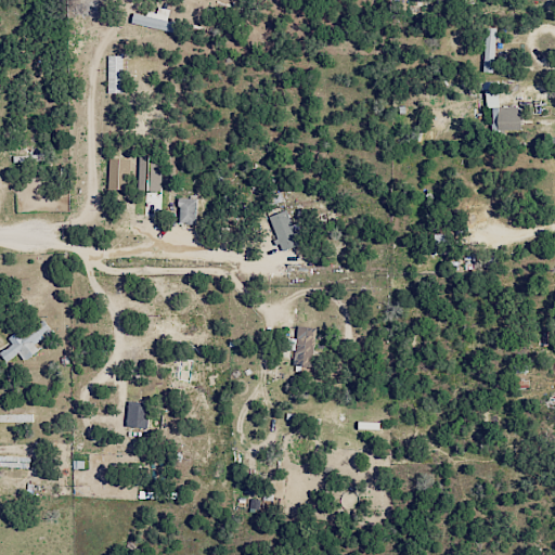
[(180,34),(182,24),(169,21),(171,10),(159,7),(158,12),(149,10),(147,15),(137,13),(134,24),(180,34)]
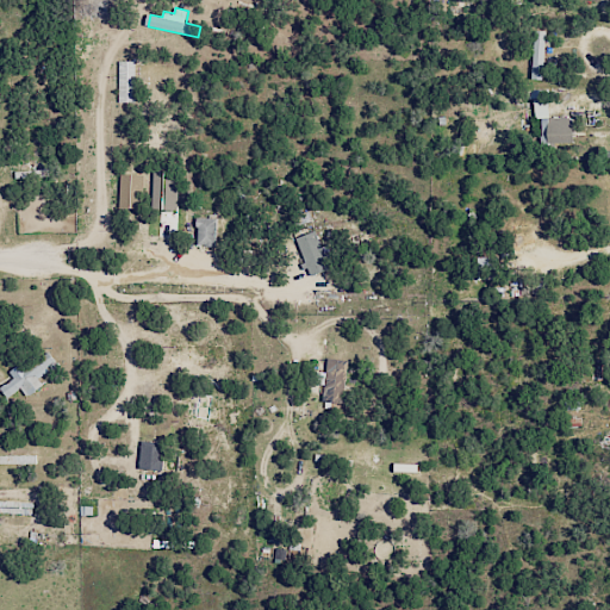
[(533,79),(545,79),(547,30),(535,30),(533,79)]
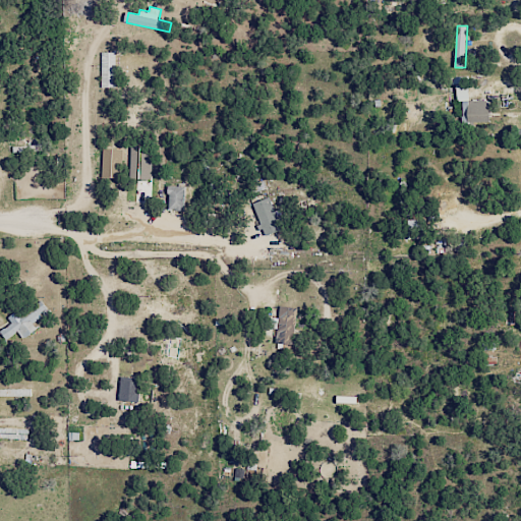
[(468,82),(468,75),(451,76),(451,83),(468,82)]
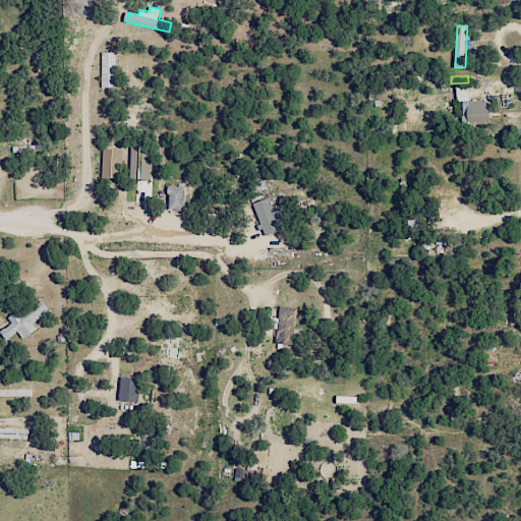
[(470,101),(470,83),(457,83),(458,101),(463,101),(464,127),(475,126),(475,121),(493,120),(493,100),(470,101)]
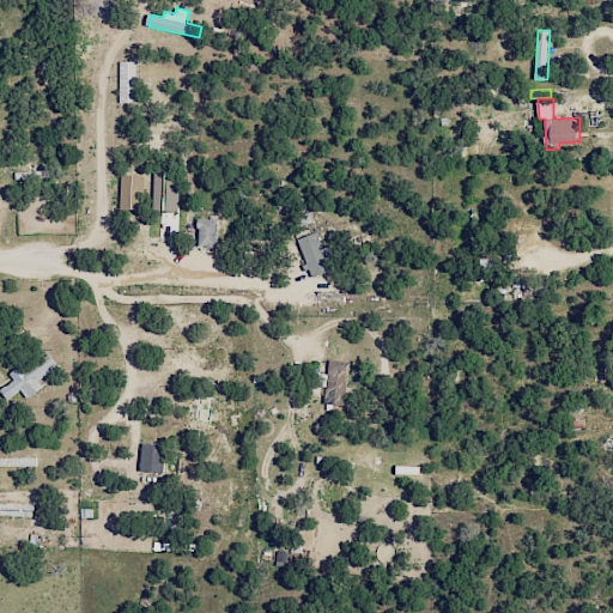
[(180,211),(180,171),(155,171),(155,211),(180,211)]
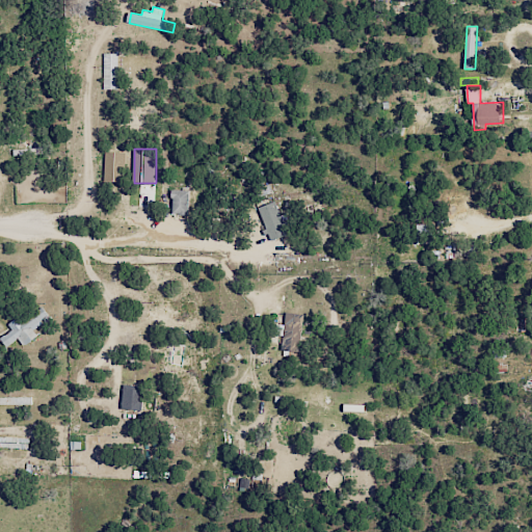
[(190,190),(174,190),(173,213),(189,214),(190,190)]
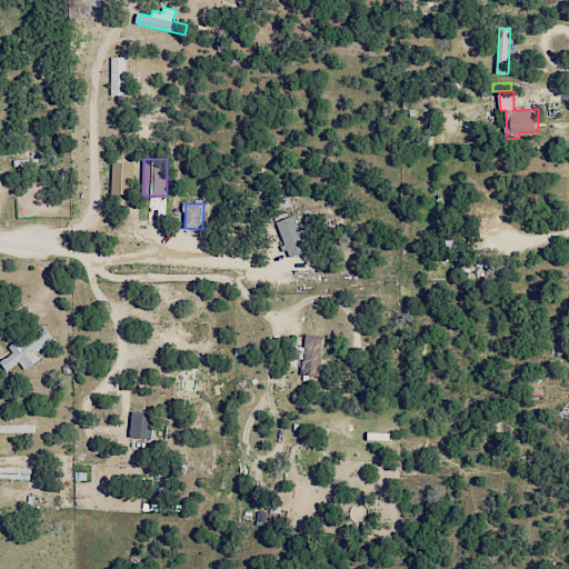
[(310,250),(296,215),(278,222),(292,258),(310,250)]
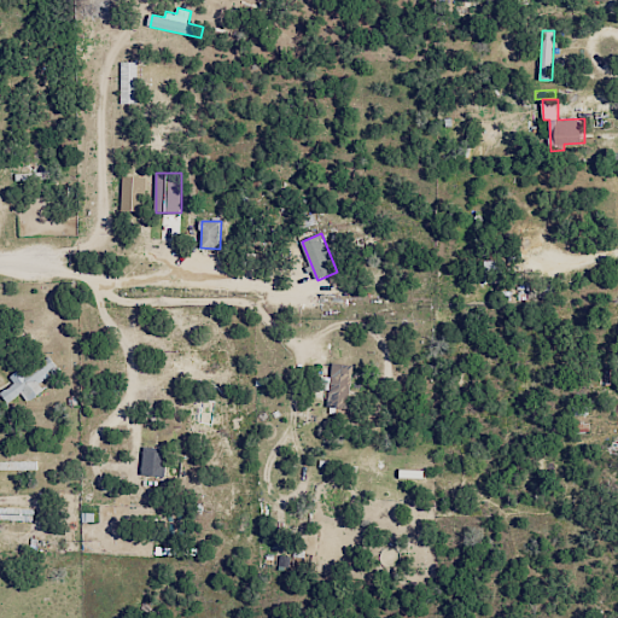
[(506,260),(485,261),(485,272),(507,272),(506,260)]
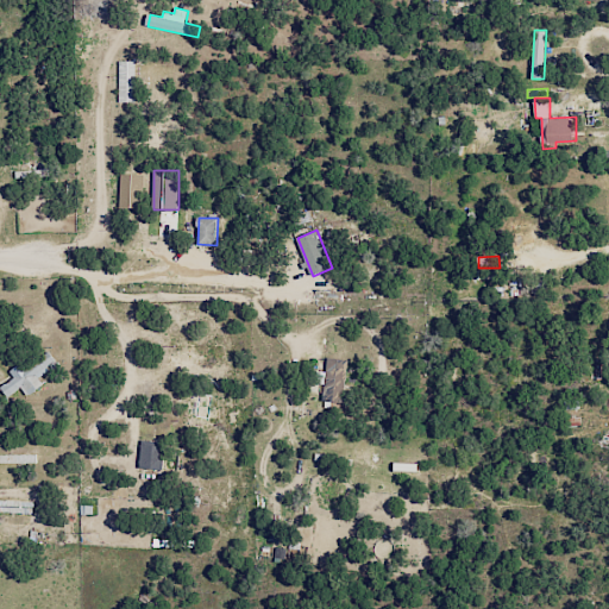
[(22,387),(31,396),(45,383),(39,377),(57,360),(48,350),(27,369),(22,363),(11,372),(16,376),(2,388),(11,397),(22,387)]
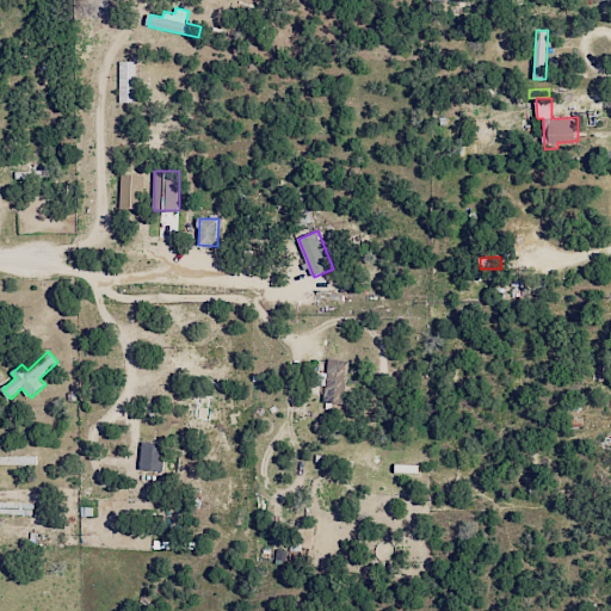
[(349,360),(329,359),(329,372),(320,372),(320,384),(327,384),(326,402),(347,402),(349,360)]
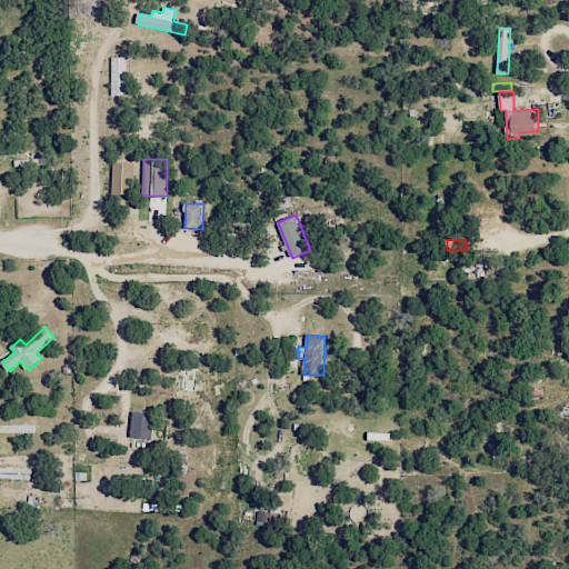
[(132,438),(153,438),(155,413),(133,413),(132,438)]
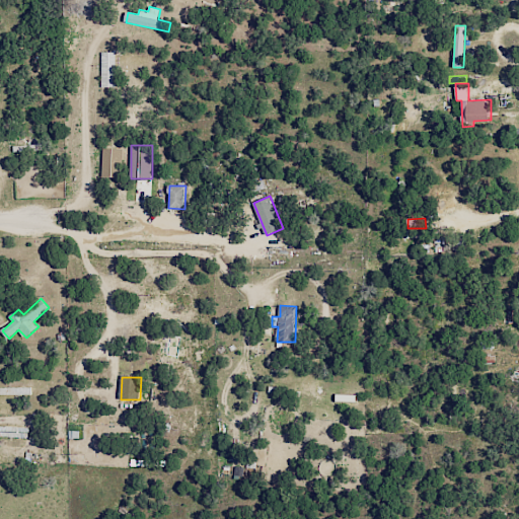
[(29,427),(0,426),(0,435),(28,437),(29,427)]
